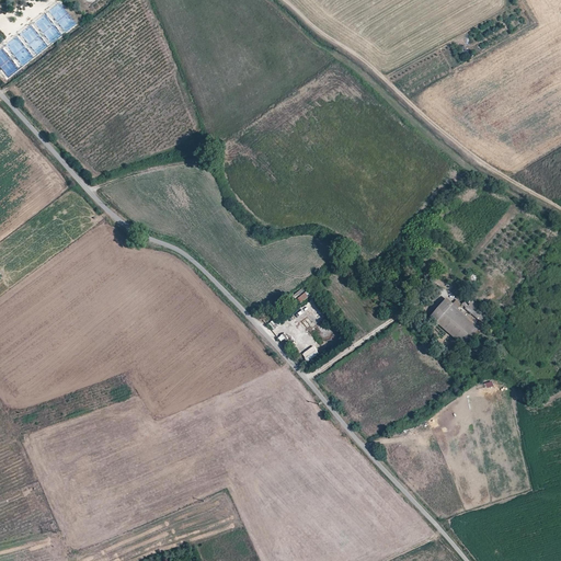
[(424,299),(425,300),(432,294),(434,293),(431,289),(423,296),(425,298),(424,299)]
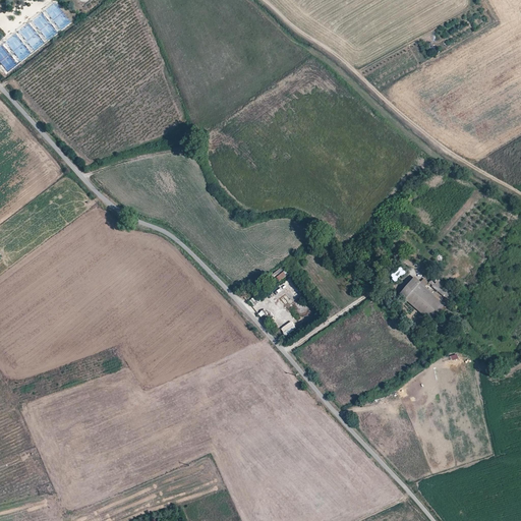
[(395,284),(404,276),(401,273),(395,279),(393,281),(395,284)]
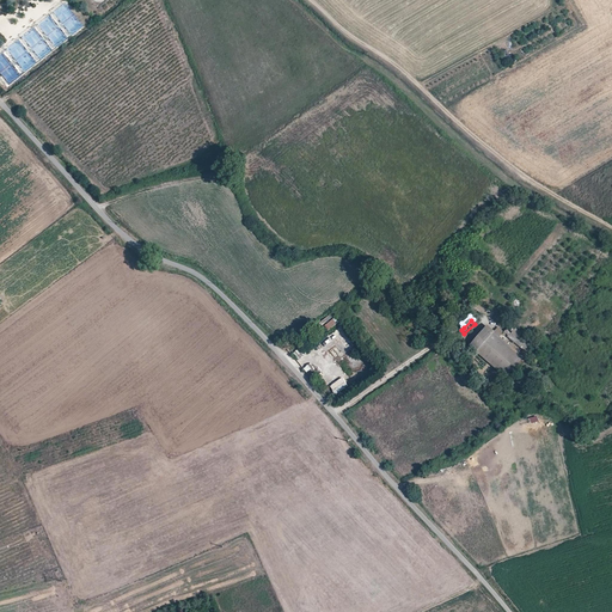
[(477,352),(493,332),(485,326),(470,346),(477,352)]
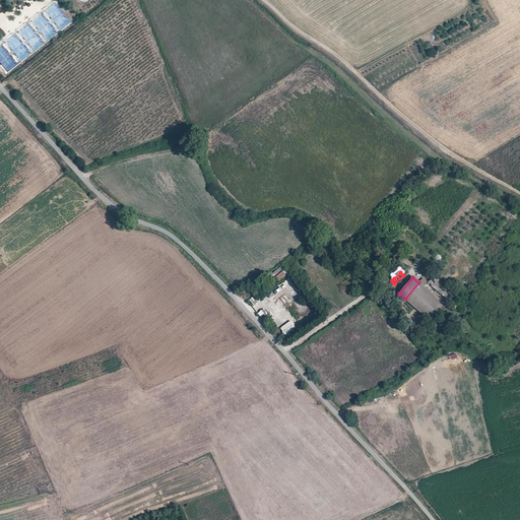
[(432,286),(447,299),(453,291),(438,278),(432,286)]
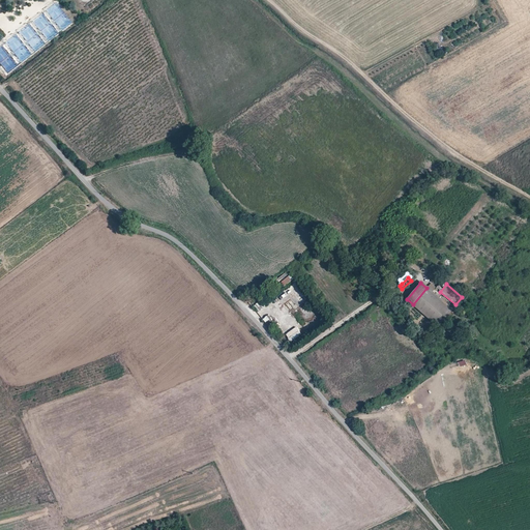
[(413,304),(438,327),(452,311),(427,288),(413,304)]
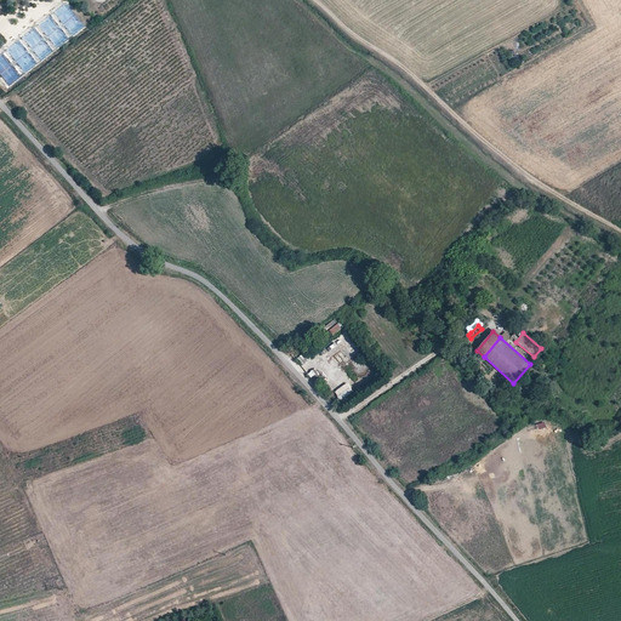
[(315,353),(324,345),(322,342),(313,349),(315,353)]
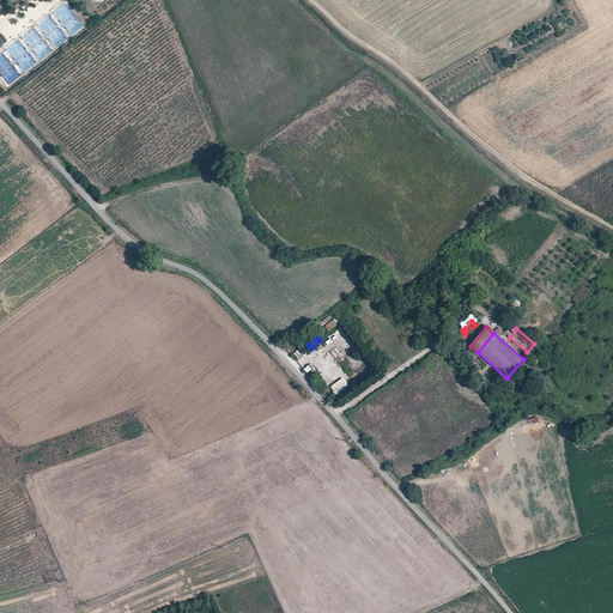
[(299,360),(307,354),(302,347),(293,353),(299,360)]
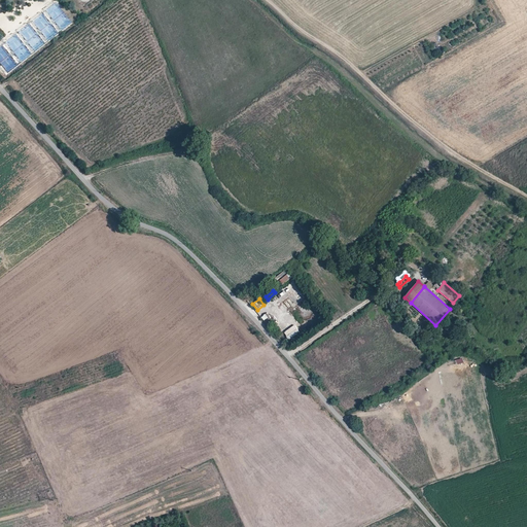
[(289,340),(300,331),(294,324),(284,332),(289,340)]
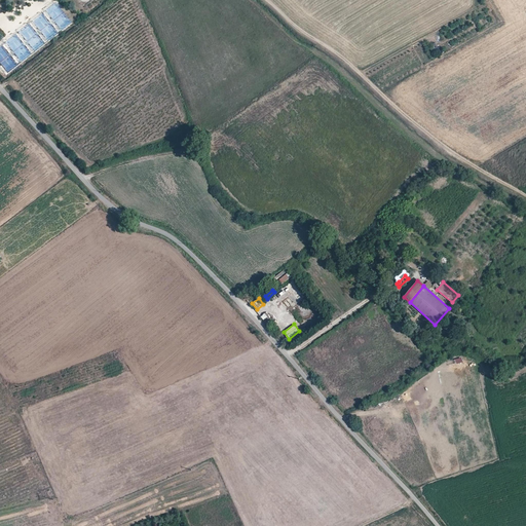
[(418,332),(431,336),(434,330),(420,326),(418,332)]
